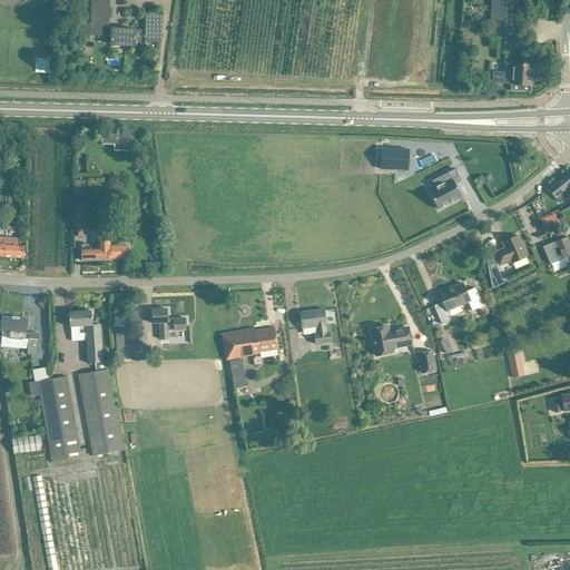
[(109,27),(110,0),(85,0),(82,0),(84,12),(91,12),(91,27),(109,27)]
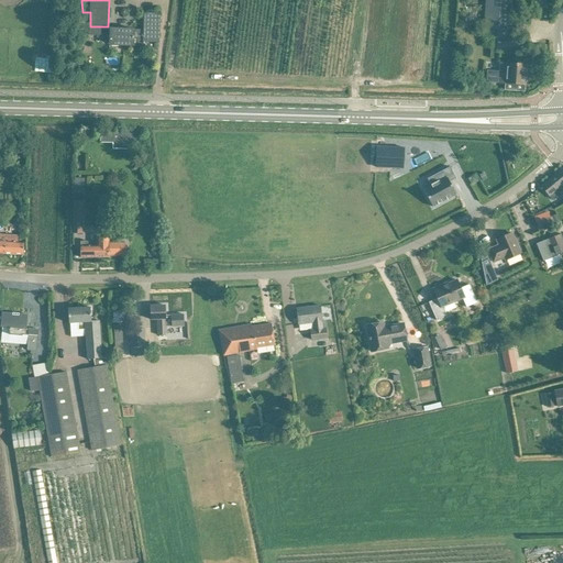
[(486,0),(484,36),(494,39),(510,40),(512,0),(486,0)]
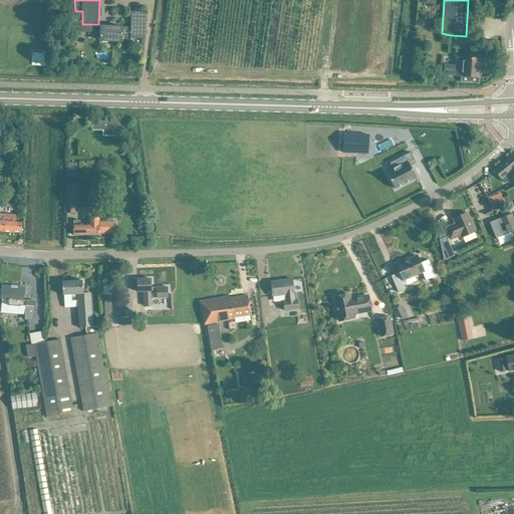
[(145,38),(145,28),(146,14),(133,13),(132,28),(121,28),(122,27),(100,26),(100,41),(121,41),(121,36),(132,37),(132,38),(145,38)]
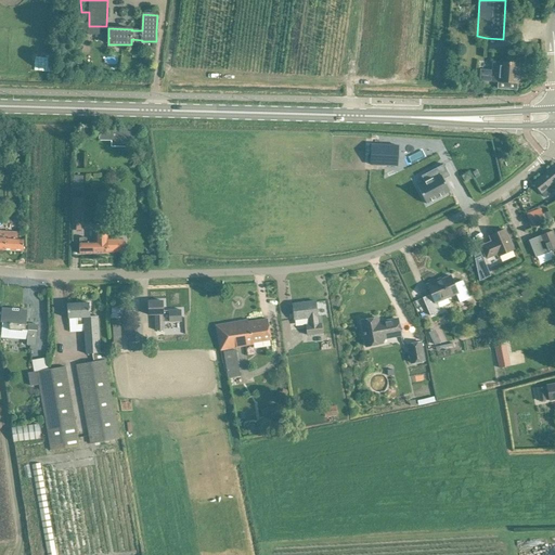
[(519,65),(499,63),(492,63),(492,71),(480,69),(479,81),(499,82),(499,89),(517,91),(519,65)]
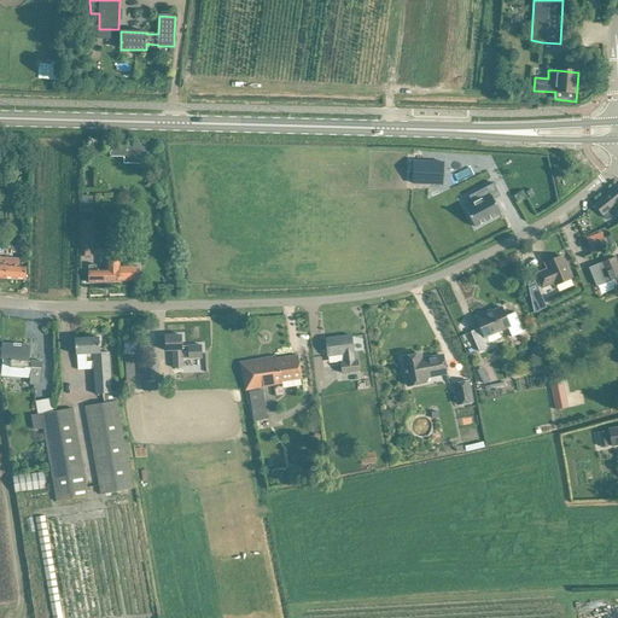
[(110,157),(153,158),(155,147),(110,146),(110,157)]
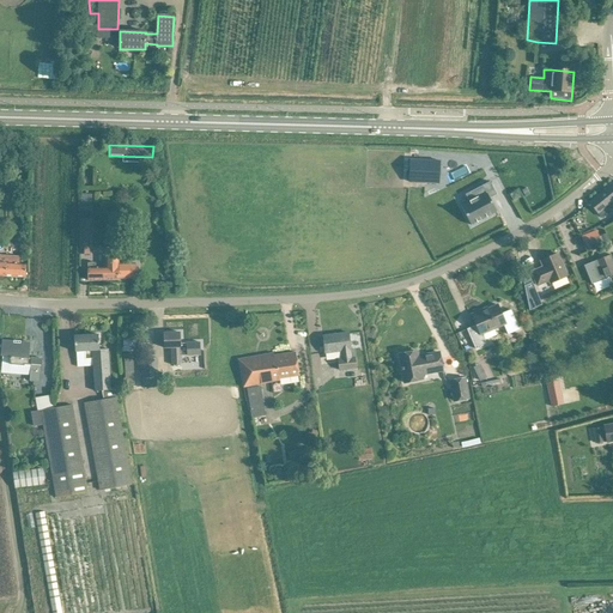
[(410,159),(408,182),(410,178),(425,180),(425,183),(439,184),(441,162),(410,159)]
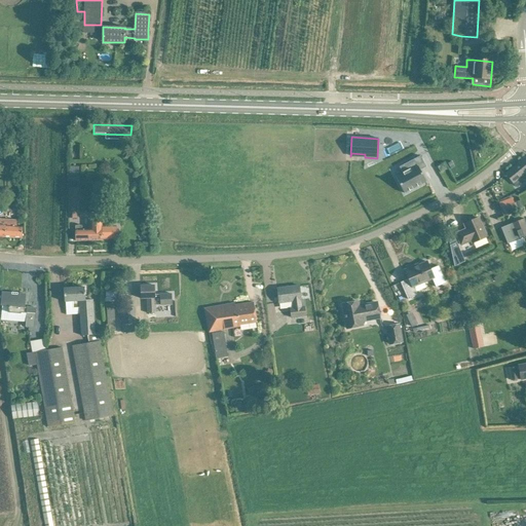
[(403,174),(396,178),(404,193),(426,182),(420,171),(426,167),(420,156),(413,159),(417,166),(403,174)]
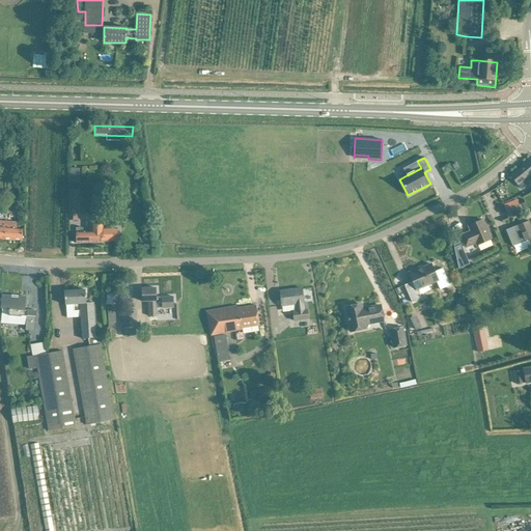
[(530,159),(510,176),(521,188),(530,178),(530,159)]
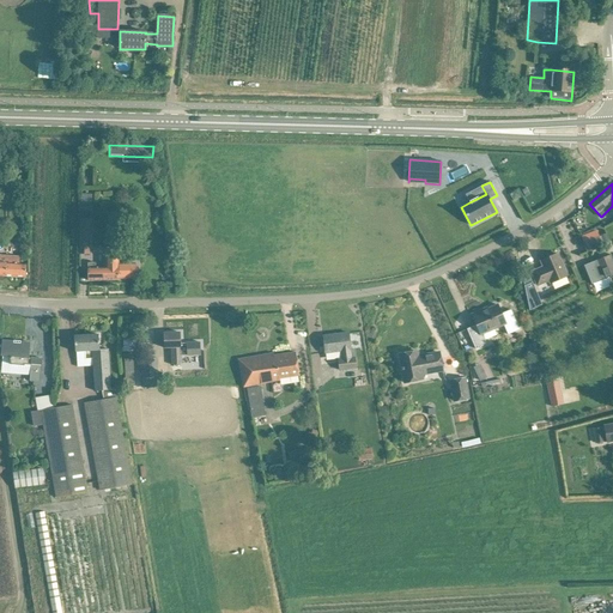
[(91,194),(82,194),(80,255),(89,255),(91,194)]
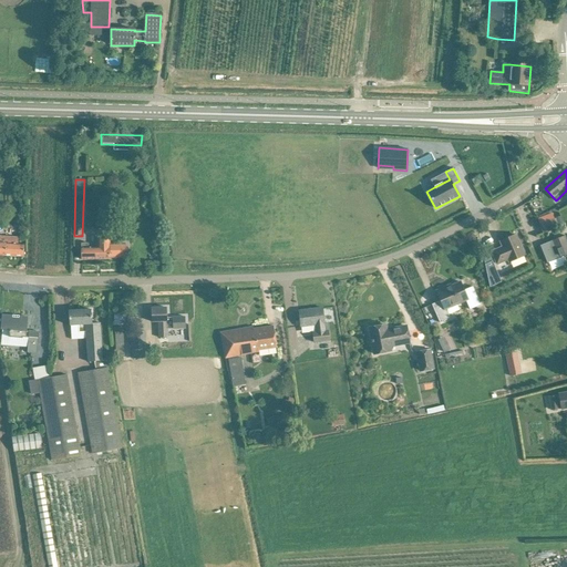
[(524,256),(519,246),(515,235),(501,241),(503,247),(492,253),(496,263),(497,265),(507,259),(509,263),(524,256)]
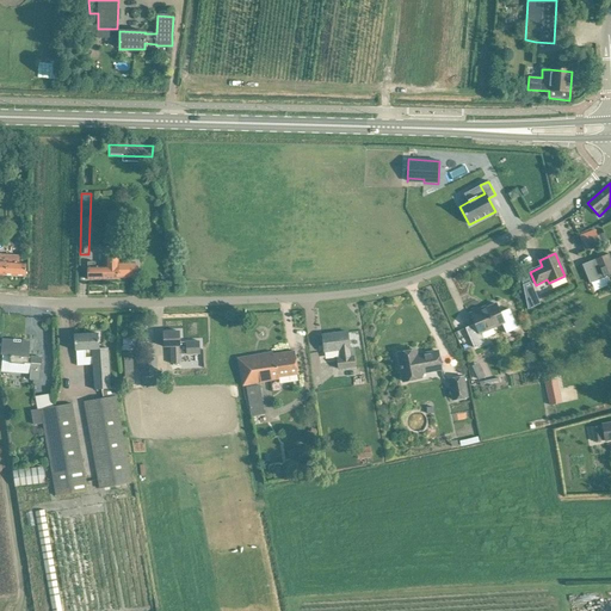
[(0,275),(25,277),(26,264),(19,263),(19,257),(0,254),(0,275)]
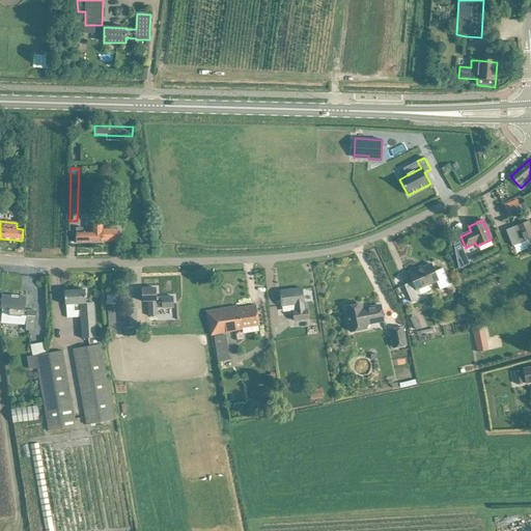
[(530,228),(529,222),(516,227),(516,228),(507,231),(513,245),(522,242),(523,243),(530,239),(530,228)]
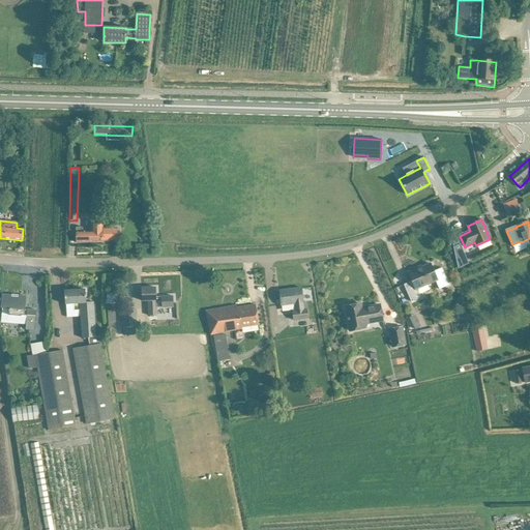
[(82,228),(76,228),(76,232),(76,233),(76,243),(102,242),(102,241),(118,241),(117,228),(101,229),(101,223),(91,224),(91,232),(82,232),(82,228)]
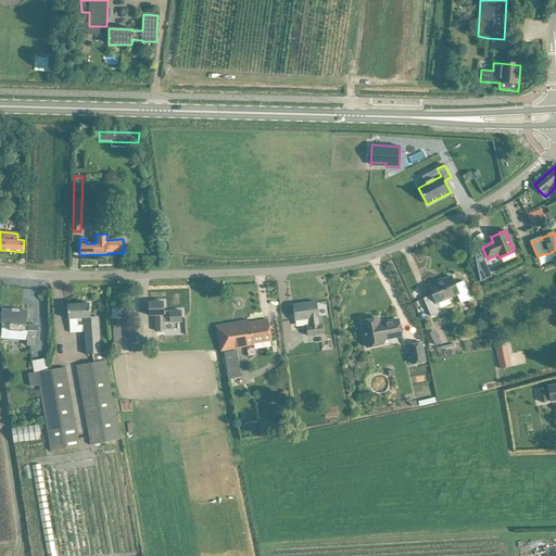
[(482,256),(476,258),(478,272),(488,267),(483,256),(482,256)]
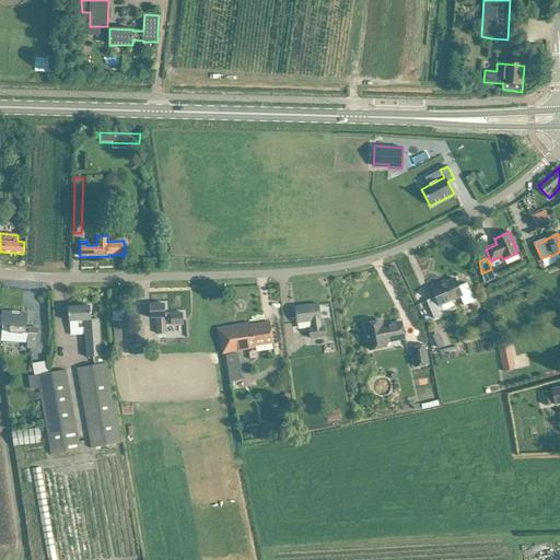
[(462,296),(458,289),(454,279),(441,284),(440,283),(431,288),(435,298),(427,301),(434,319),(444,314),(441,305),(462,296)]
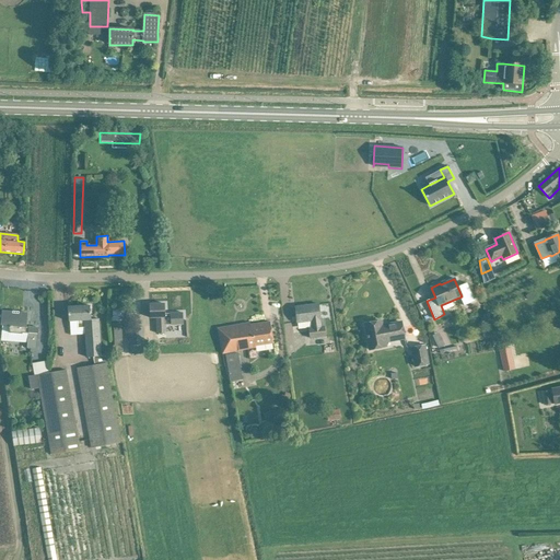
[(164,304),(149,305),(150,318),(156,318),(156,334),(166,334),(165,327),(178,326),(178,315),(165,315),(164,304)]
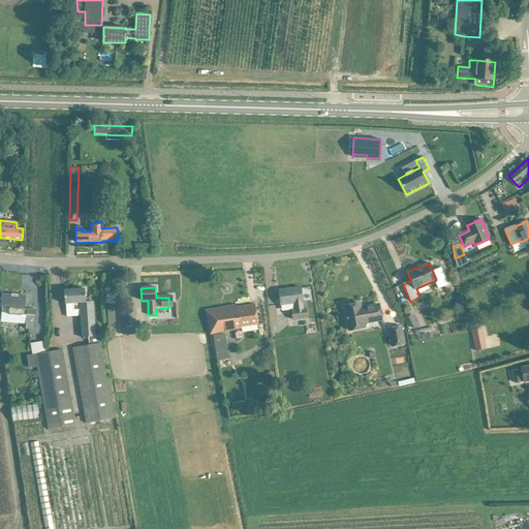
[(303,303),(302,298),(301,287),(279,290),(280,305),(293,304),(294,310),(291,311),(292,319),(307,318),(306,309),(303,309),(302,303),(303,303)]
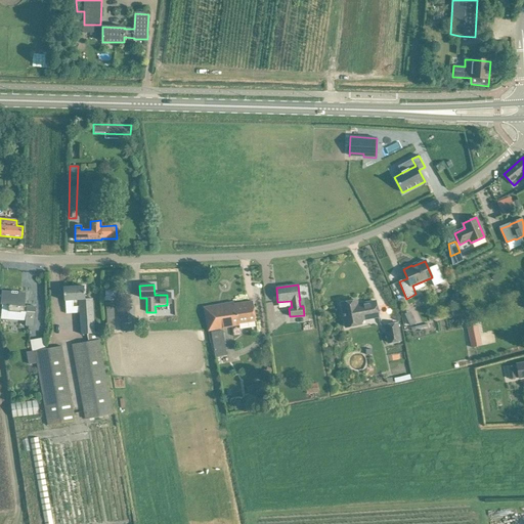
[(63,288),(63,298),(64,301),(73,301),(74,307),(79,307),(81,335),(87,335),(88,342),(72,345),(85,420),(112,415),(98,340),(99,340),(98,332),(94,332),(92,299),(85,299),(84,287),(63,288)]
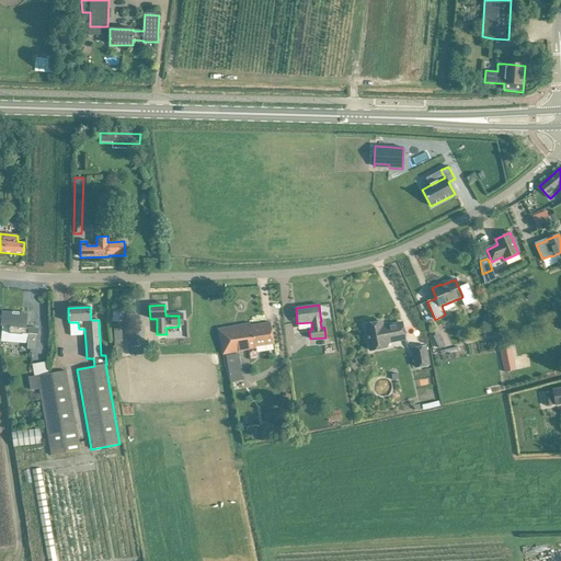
[(2,312),(1,323),(0,327),(9,328),(9,334),(22,335),(22,334),(29,334),(26,350),(36,351),(37,340),(38,329),(26,328),(27,315),(19,313),(19,312),(12,312),(12,313),(2,312)]
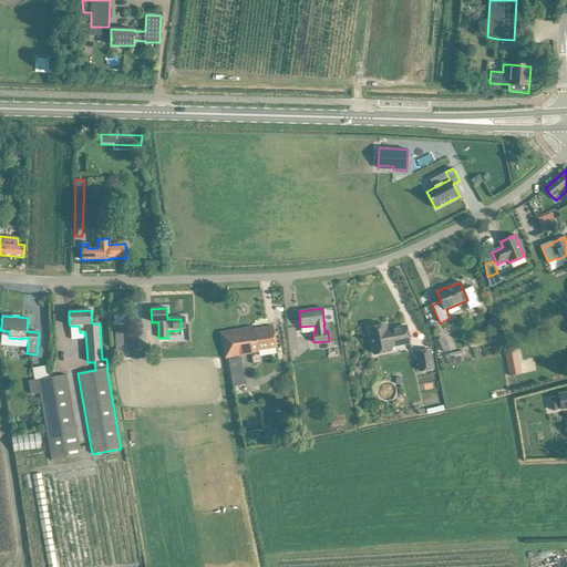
[(409,343),(409,338),(406,327),(393,329),(393,330),(387,331),(385,326),(369,329),(371,340),(371,341),(371,343),(375,342),(378,354),(391,351),(390,347),(409,343)]
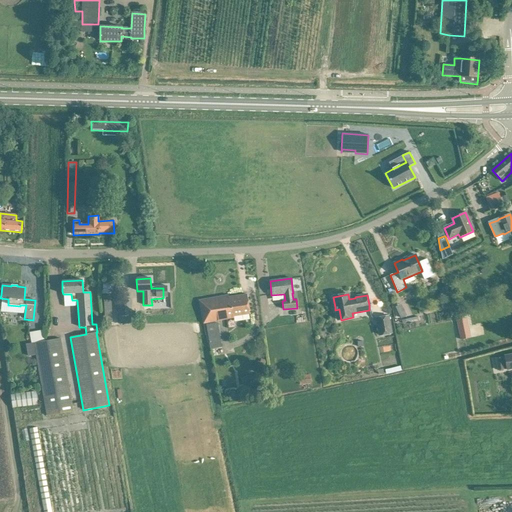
[(250,314),(248,305),(247,295),(228,297),(228,296),(199,301),(203,324),(234,318),(233,317),(250,314)]
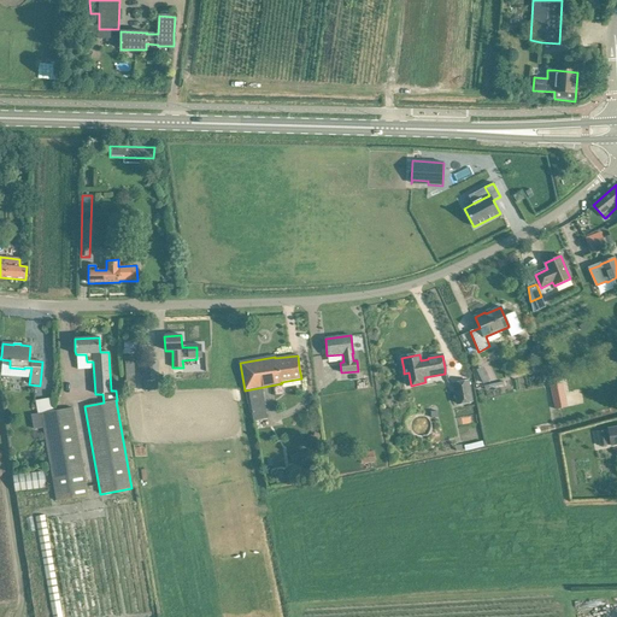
[(159,389),(158,378),(157,360),(142,362),(144,391),(159,389)]
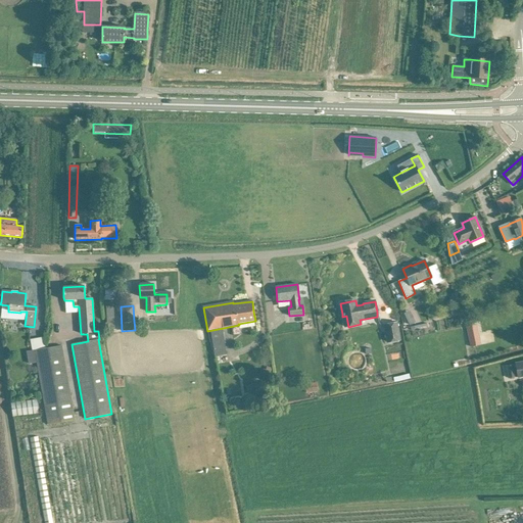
[(114,330),(114,322),(113,307),(106,307),(107,330),(114,330)]
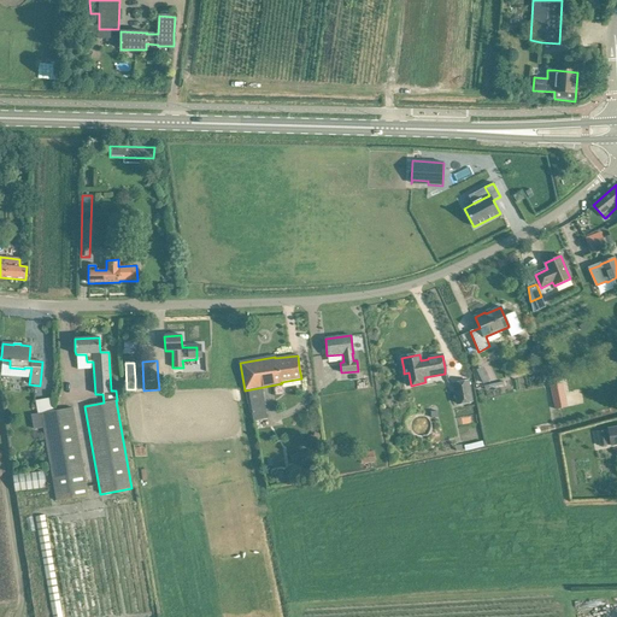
[(474,403),(469,381),(452,383),(457,406),(474,403)]
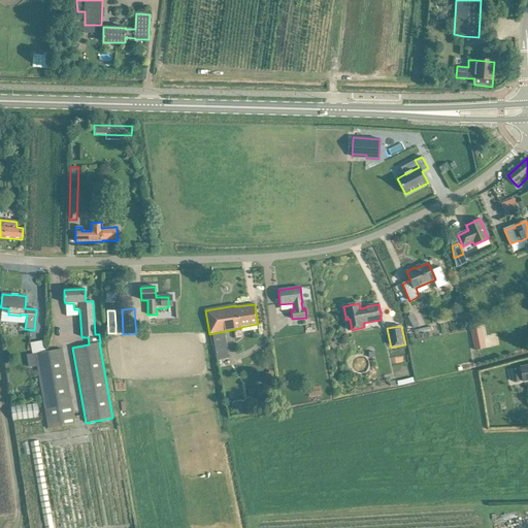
[(301,337),(315,334),(314,327),(299,331),(301,337)]
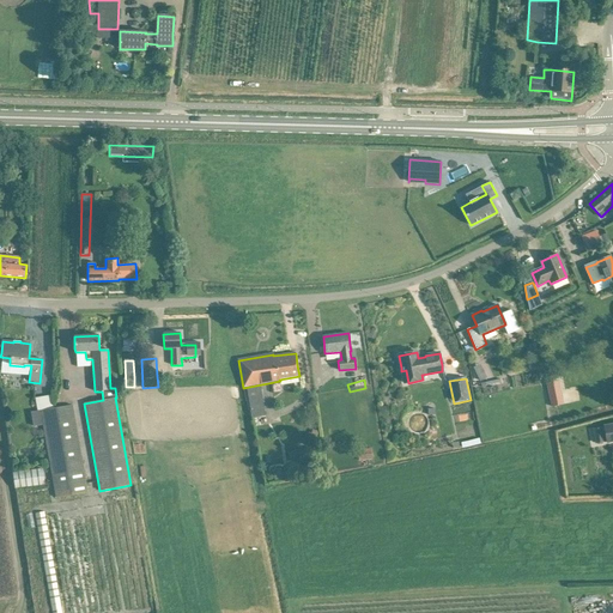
[(256,404),(247,406),(255,438),(265,436),(256,404)]
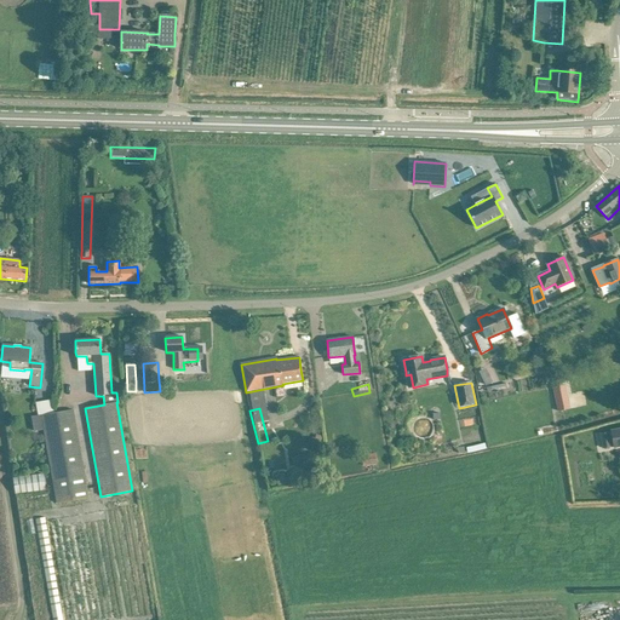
[(55,505),(64,503),(86,499),(72,411),(40,415),(55,505)]
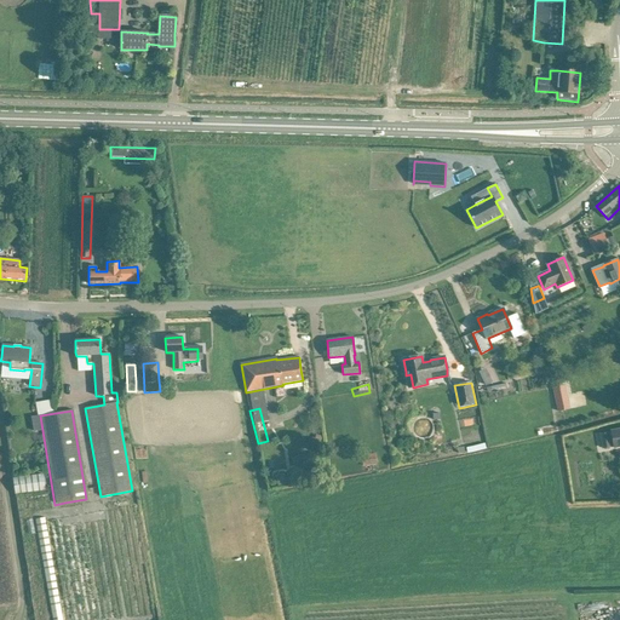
[(408,429),(414,447),(431,441),(425,423),(408,429)]
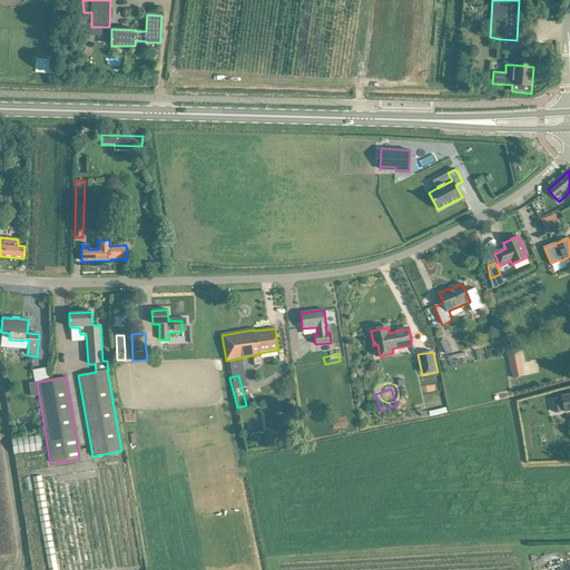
[(569,393),(560,395),(563,412),(569,410),(569,393)]
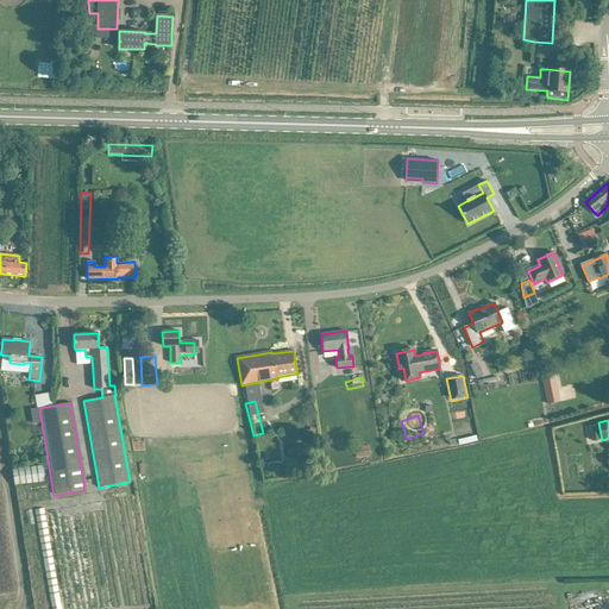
[(589,427),(591,441),(601,440),(598,425),(589,427)]
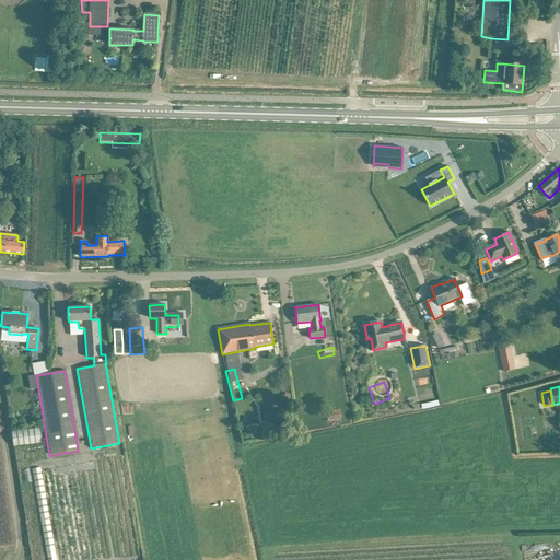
[(337,411),(326,412),(328,422),(339,421),(337,411)]
